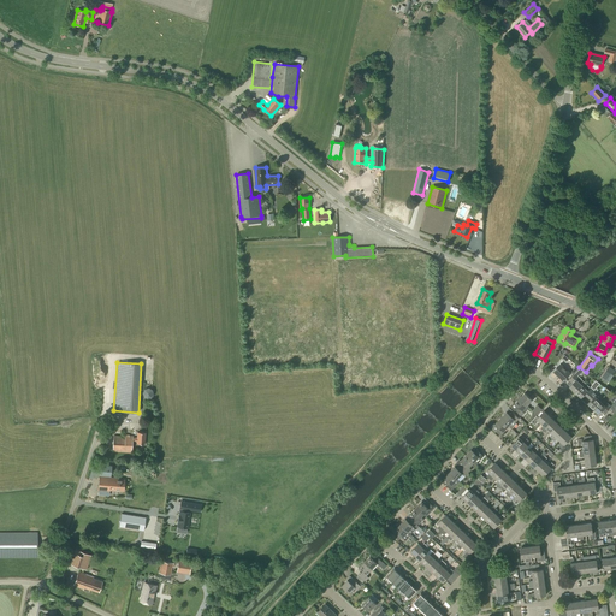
[(563,380),(570,373),(561,365),(554,372),(563,380)]
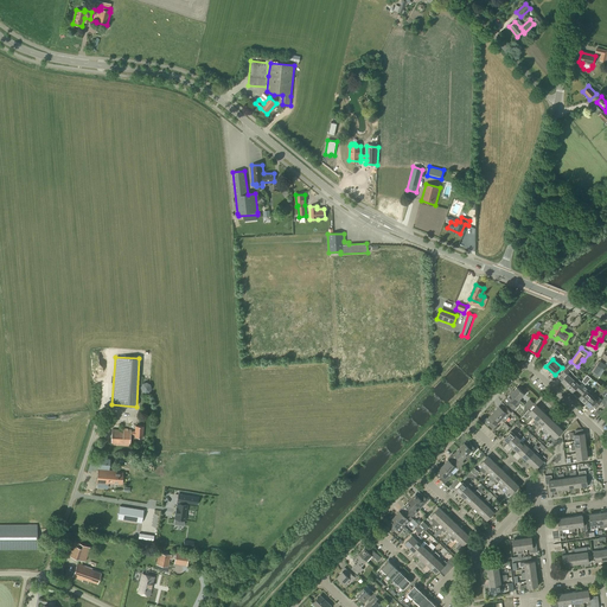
[(573,379),(569,376),(573,372),(570,371),(575,366),(572,363),(566,370),(561,375),(564,377),(561,381),(567,387),(573,379)]
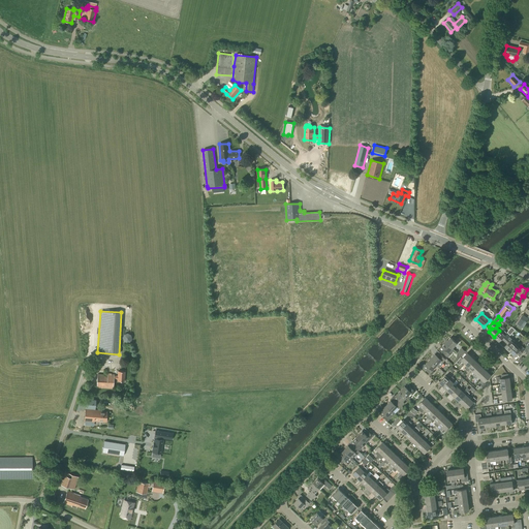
[(524,327),(528,319),(525,316),(520,323),(524,327)]
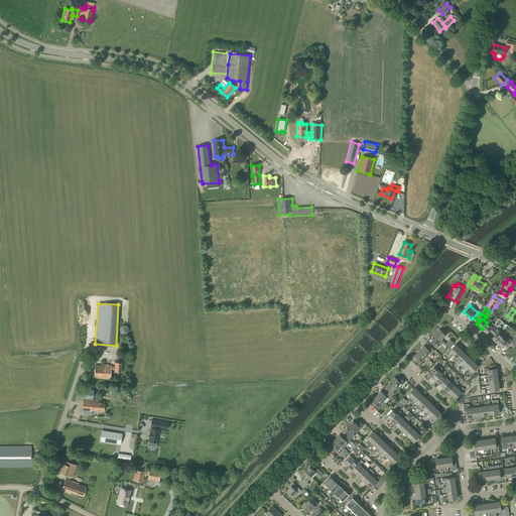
[(492,333),(498,327),(502,321),(500,319),(496,326),(495,324),(494,325),(490,320),(487,323),(482,329),(487,334),(490,331),(492,333)]
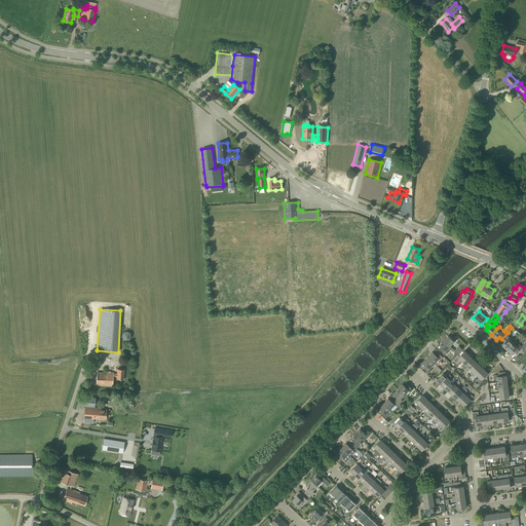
[(125,340),(128,340),(130,337),(129,333),(126,331),(123,332),(121,335),(122,339),(125,340)]
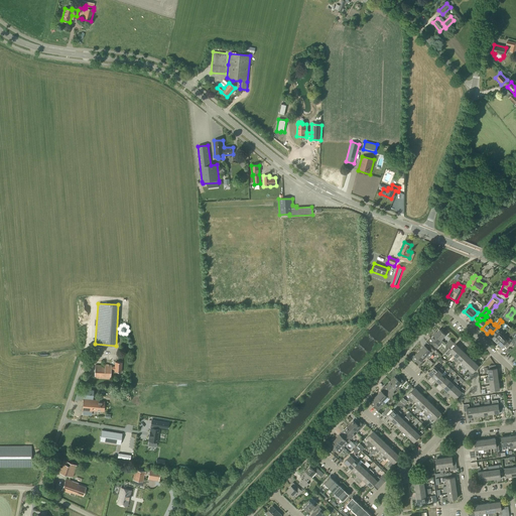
[(497,343),(502,337),(498,332),(501,329),(498,327),(492,333),(495,336),(492,338),(497,343)]
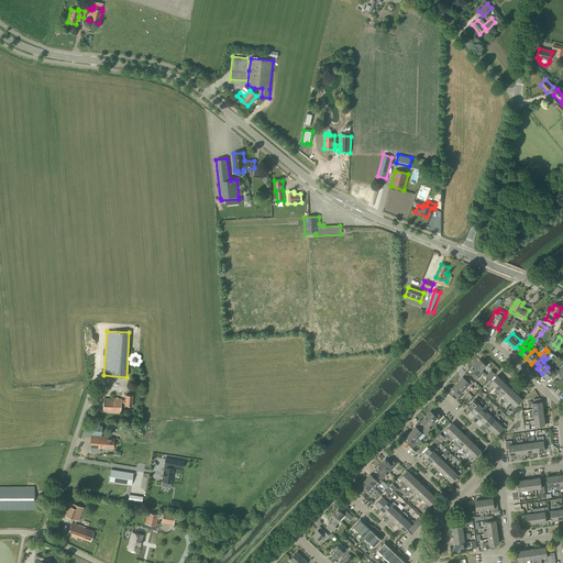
[(482,371),(486,365),(479,359),(475,364),(482,371)]
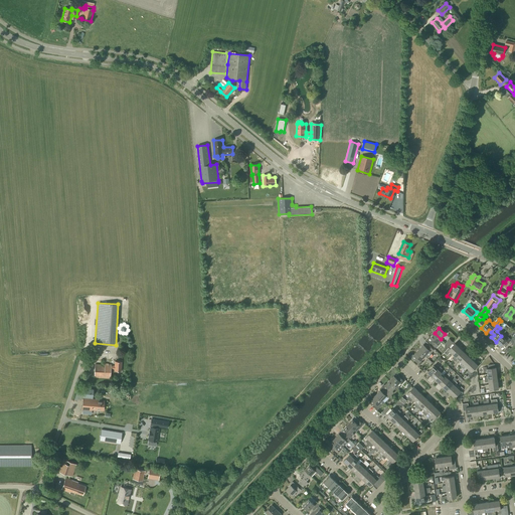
[(441,339),(435,333),(430,338),(434,341),(432,343),(437,348),(439,345),(438,344),(440,342),(441,342),(443,340),(441,339)]
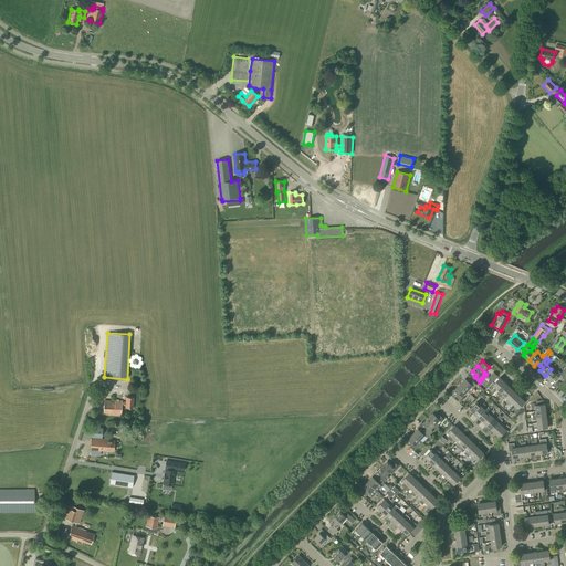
[(561,375),(562,374),(558,370),(555,374),(551,369),(545,376),(549,380),(553,377),(561,385),(565,379),(561,375)]
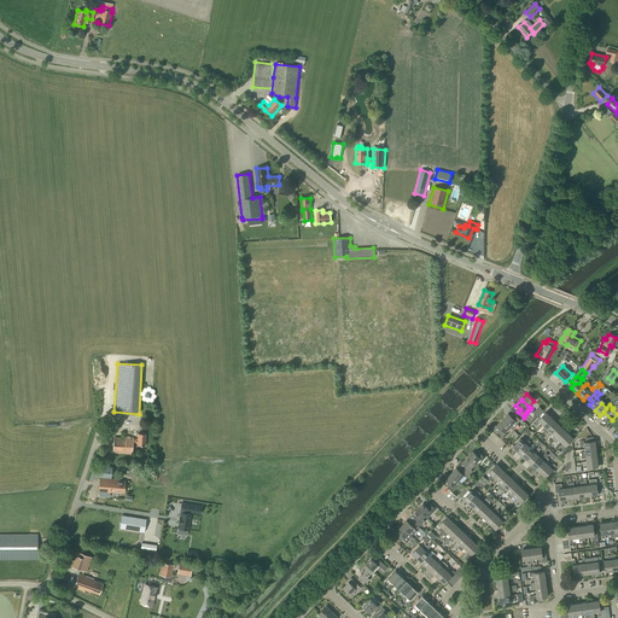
[(540,417),(544,412),(540,407),(535,412),(540,417)]
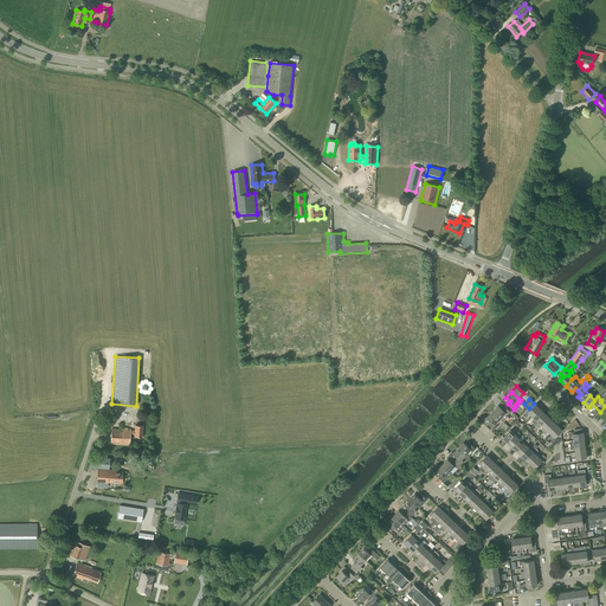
[(498,405),(492,411),(503,421),(505,419),(502,417),(504,413),(508,416),(510,412),(504,406),(502,408),(498,405)]
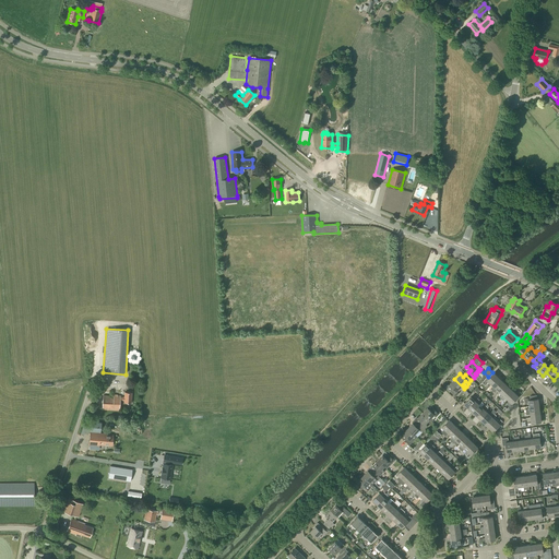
[(491,384),(498,377),(494,373),(488,379),(487,378),(482,382),(485,385),(489,382),(491,384)]
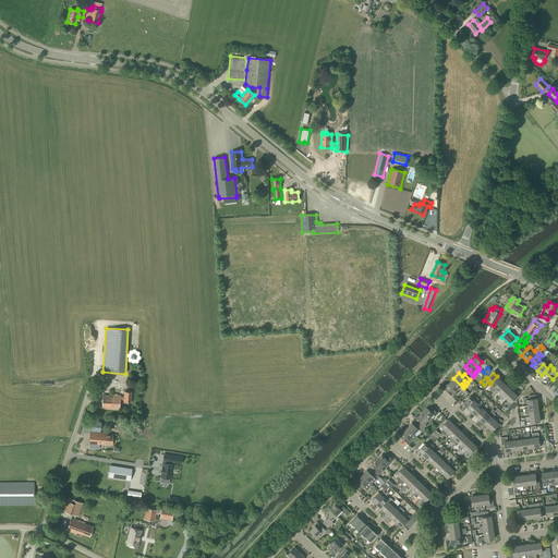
[(492,390),(501,380),(497,376),(490,384),(493,386),(489,388),(492,390)]
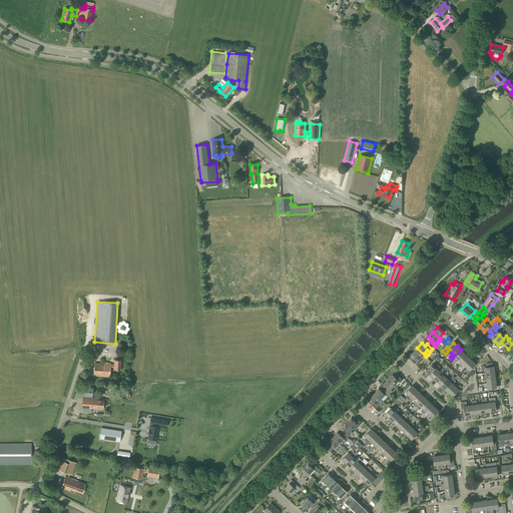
[(424,359),(426,357),(417,348),(412,354),(415,356),(413,359),(418,364),(421,361),(419,359),(422,356),(424,359)]
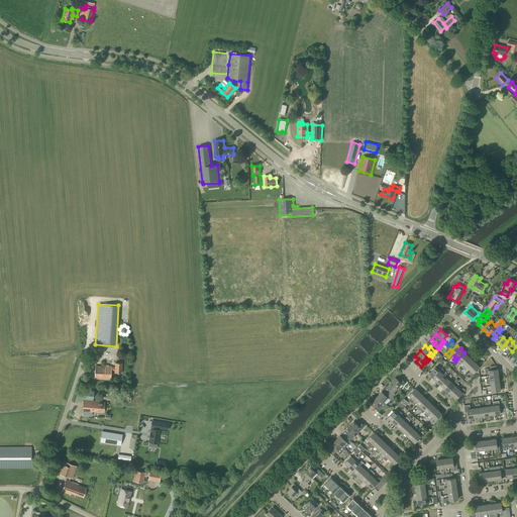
[(461,363),(469,355),(464,352),(455,362),(457,364),(459,360),(461,363)]
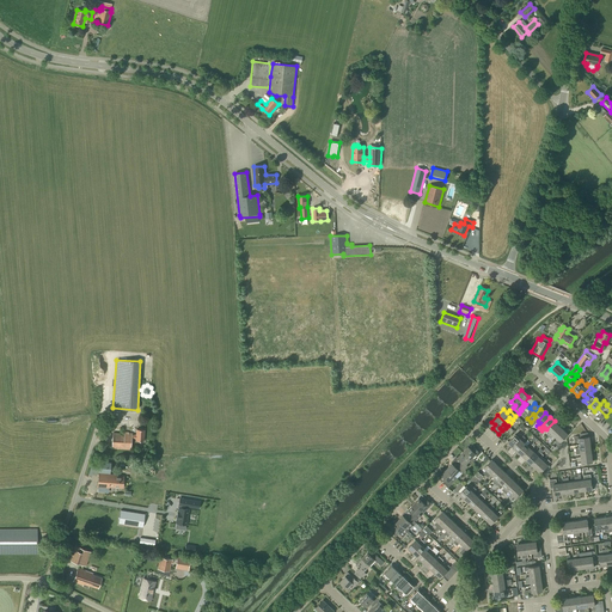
[(549,436),(558,426),(555,421),(546,429),(549,432),(546,434),(549,436)]
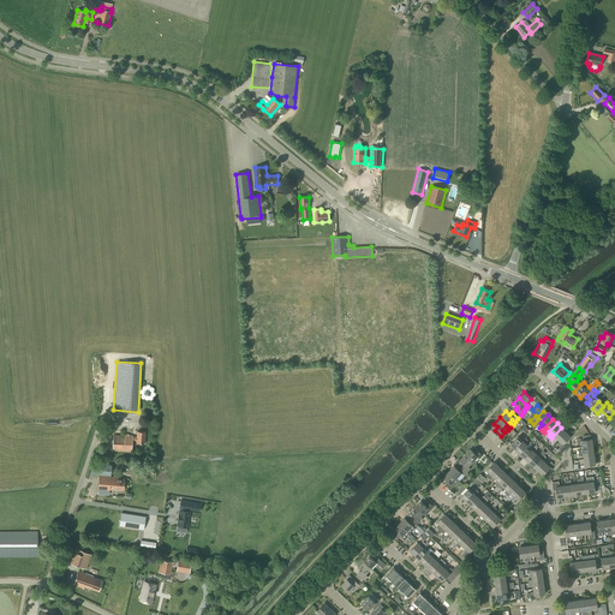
[(559,440),(566,431),(561,428),(551,439),(553,441),(556,437),(559,440)]
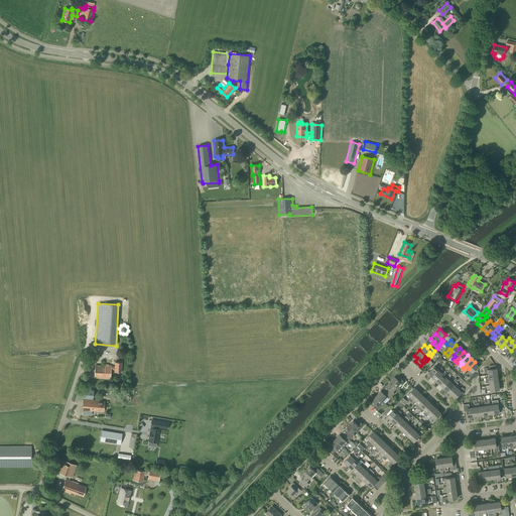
[(121,372),(122,363),(115,362),(114,367),(111,367),(111,365),(105,365),(105,366),(95,365),(94,378),(110,379),(111,370),(114,370),(114,372),(121,372)]
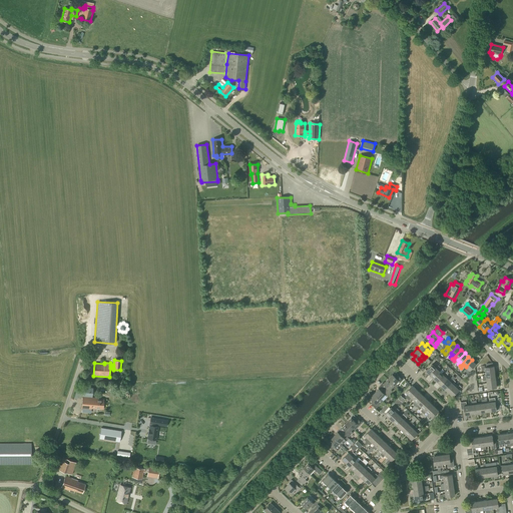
[(472,360),(466,367),(468,369),(465,372),(467,373),(476,364),(472,360)]
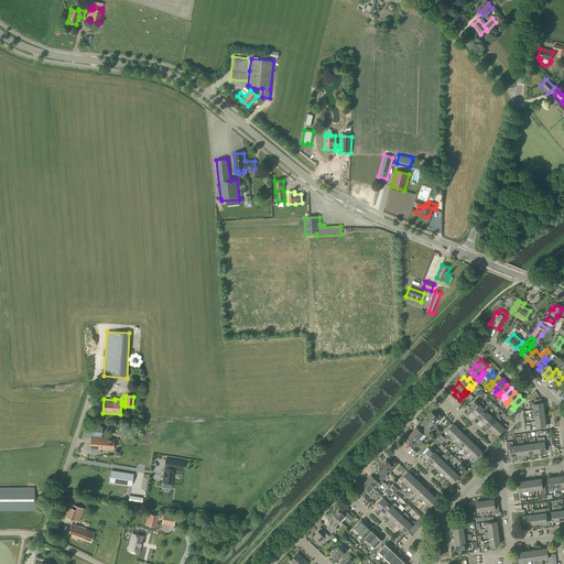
[(473,412),(483,401),(480,400),(477,402),(475,400),(468,408),(473,412)]
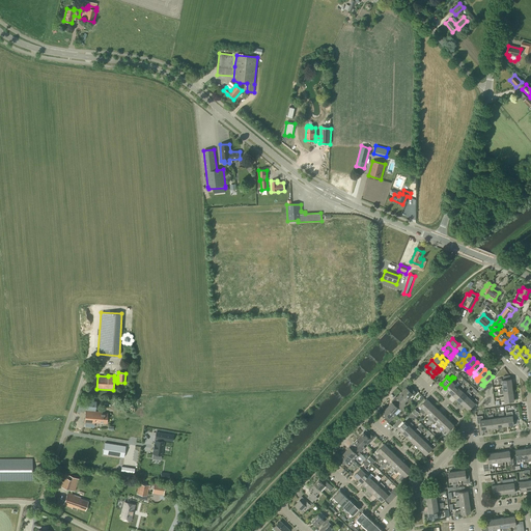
[(449,391),(455,385),(453,383),(455,380),(454,378),(445,388),(449,391)]
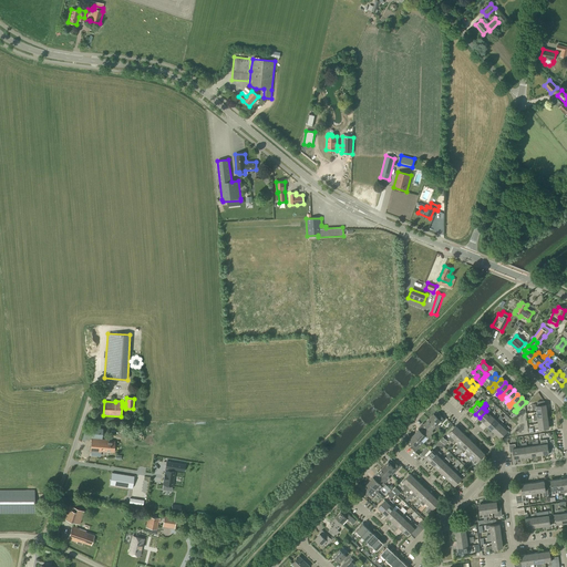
[(483,422),(494,410),(492,409),(488,413),(486,411),(480,418),(483,422)]
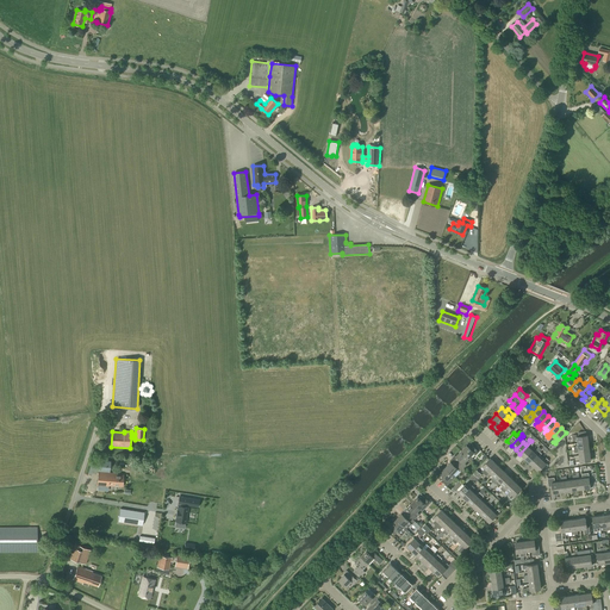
[(524,458),(531,450),(529,448),(533,444),(530,443),(531,441),(520,454),(524,458)]
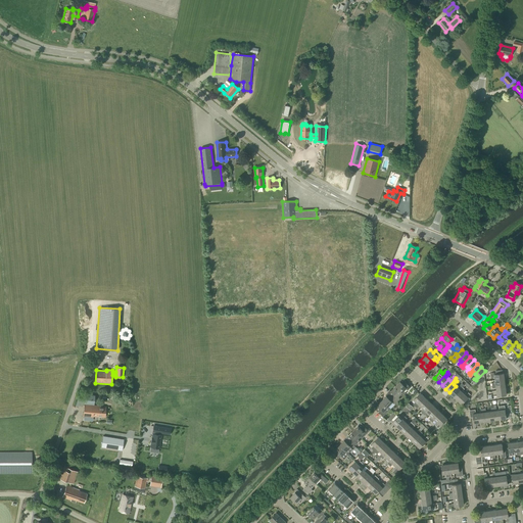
[(395,387),(401,392),(405,395),(406,393),(403,391),(406,388),(408,390),(410,387),(405,382),(402,384),(399,382),(395,387)]
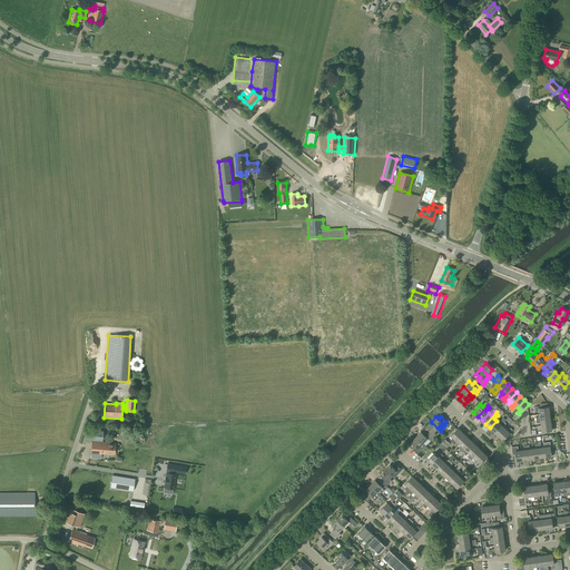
[(499,423),(497,421),(490,428),(494,432),(504,422),(505,420),(503,418),(502,420),(499,423)]
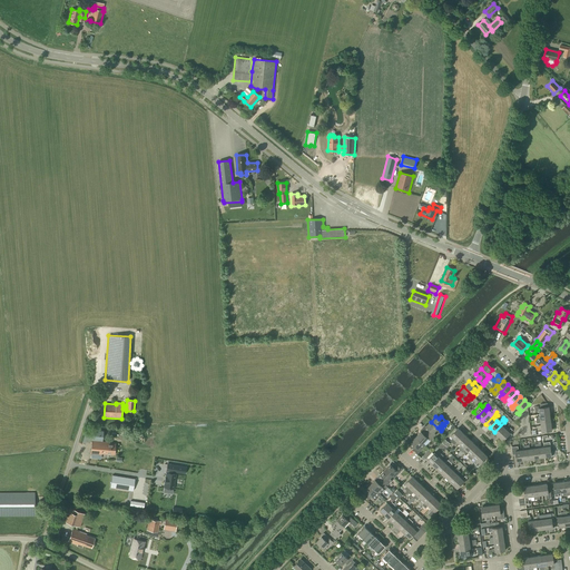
[(434,432),(438,428),(431,422),(426,426),(429,430),(426,432),(433,438),(436,434),(434,432)]
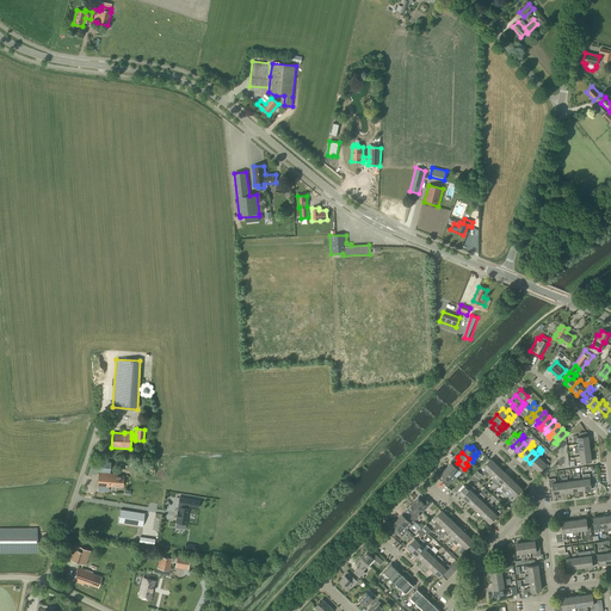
[(535,468),(542,460),(539,457),(543,455),(541,452),(530,463),(535,468)]
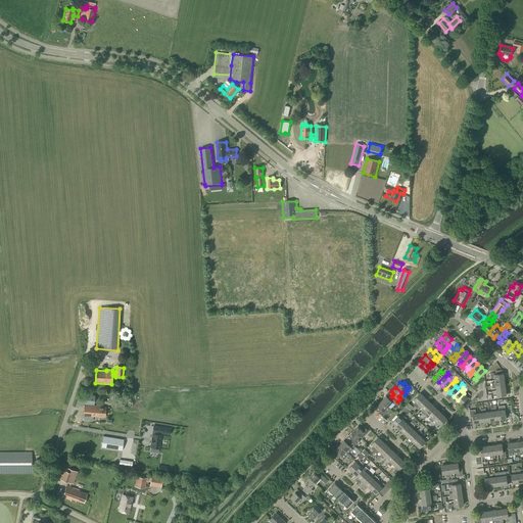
[(464,393),(458,400),(462,403),(470,394),(468,392),(466,395),(464,393)]
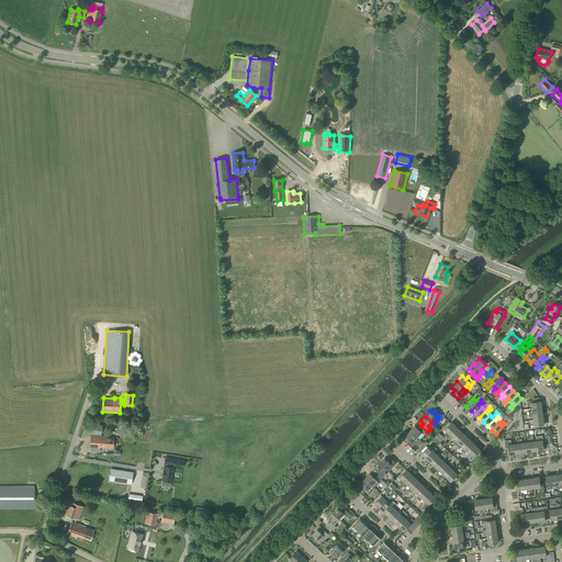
[(449,434),(456,426),(451,423),(445,429),(447,431),(444,435),(446,437),(449,434)]
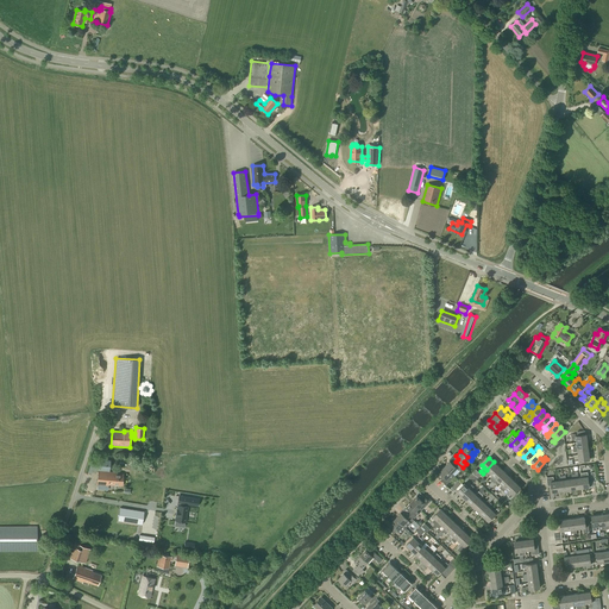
[(450,462),(445,468),(451,473),(457,468),(459,471),(463,468),(456,462),(452,464),(450,462)]
